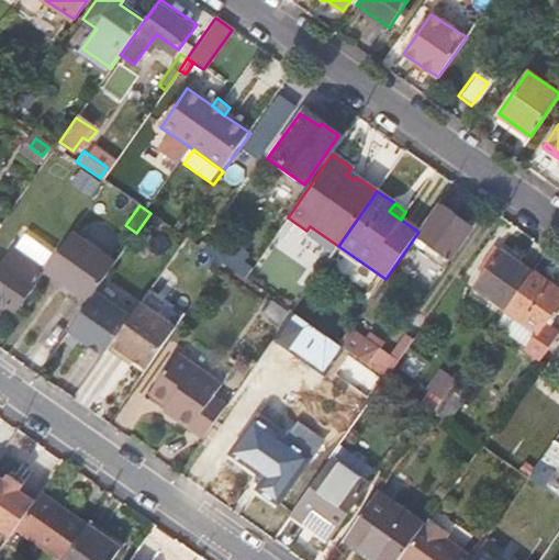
[(448,260),(471,227),(442,205),(417,239),(448,260)]
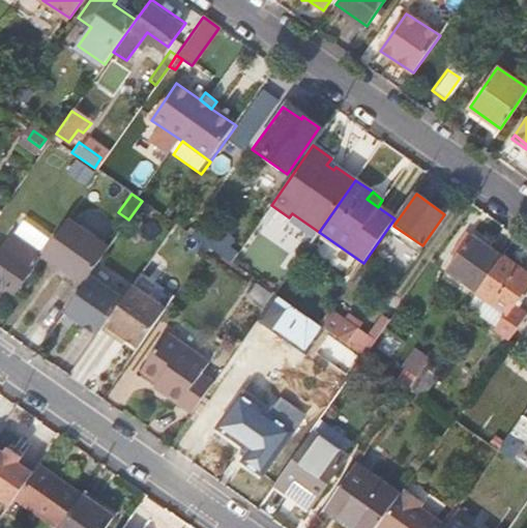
[(45,256),(84,284),(90,274),(109,247),(70,221),(45,256)]
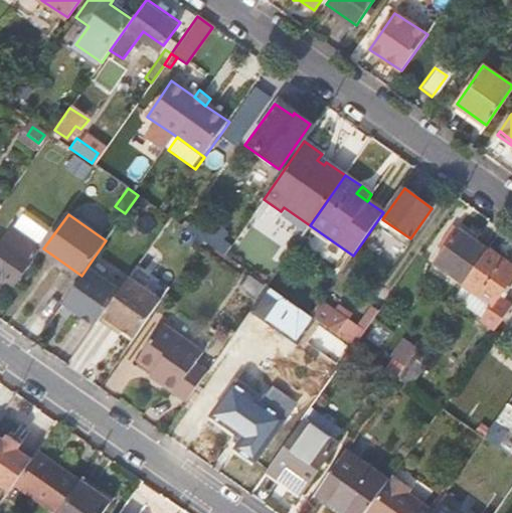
[(185,227),(202,239),(224,255),(229,247),(190,221),(185,227)]
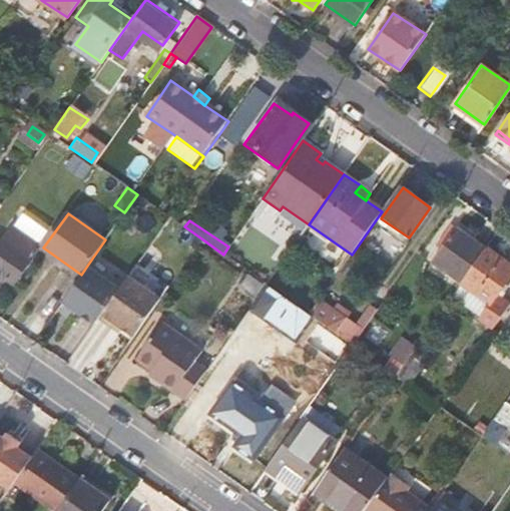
[(462,280),(484,247),(455,227),(431,262),(460,282),(462,280)]
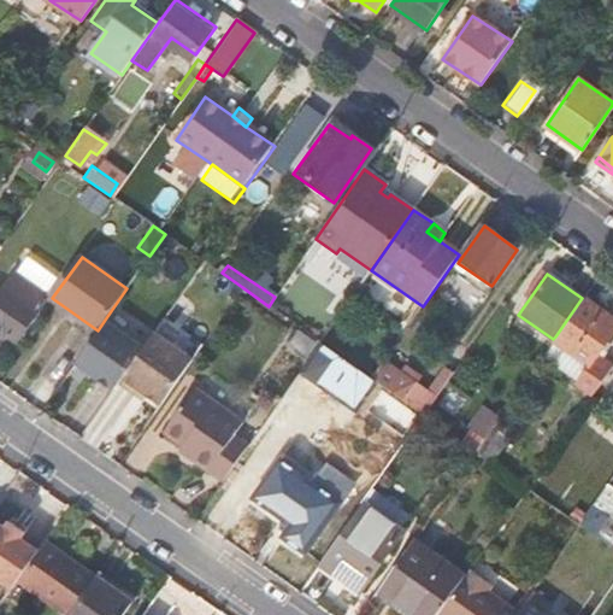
[(12,276),(0,293),(0,335),(3,332),(17,341),(35,315),(22,304),(30,291),(12,276)]
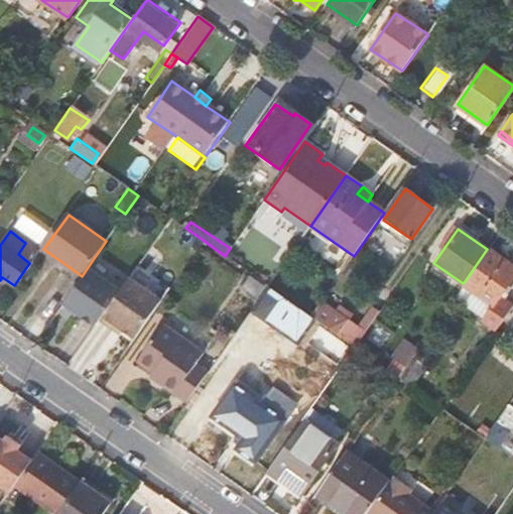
[(512,273),(512,266),(487,249),(465,281),(494,301),(487,312),(501,323),(512,305),(512,296),(502,289),(512,273)]
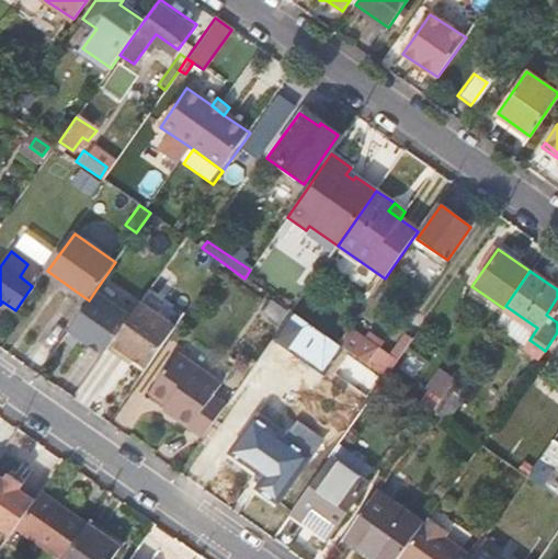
[(131,316),(95,291),(89,300),(68,330),(103,355),(107,349),(131,316)]
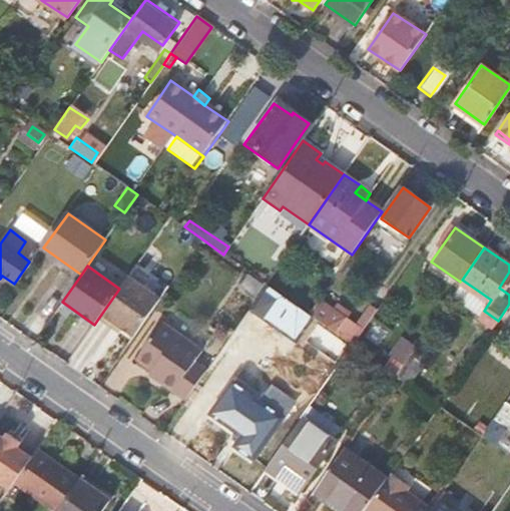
[(252,297),(261,286),(246,276),(238,287),(252,297)]
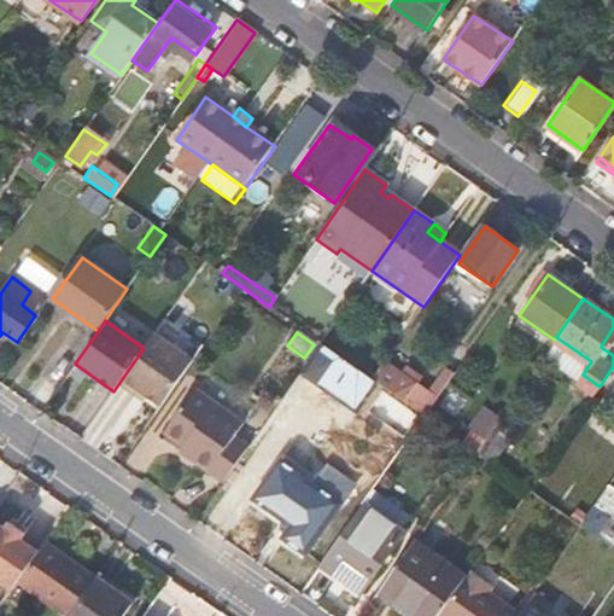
[(153,335),(144,348),(118,384),(135,396),(139,391),(147,396),(161,406),(192,361),(153,335)]
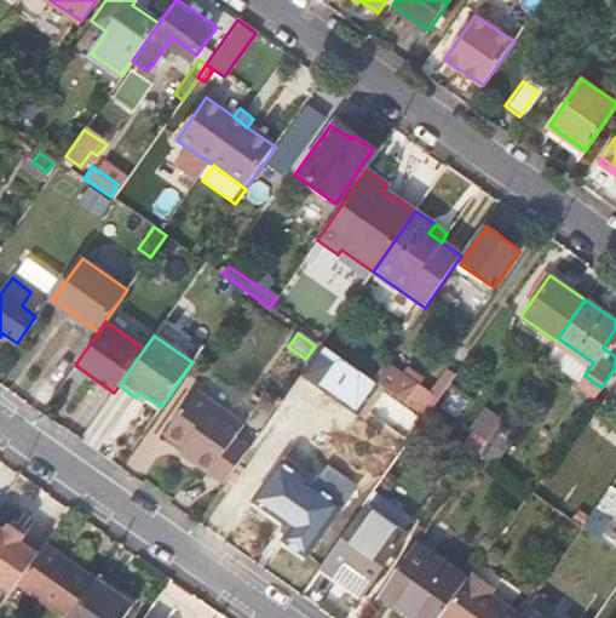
[(322,344),(301,375),(345,404),(366,375),(322,344)]
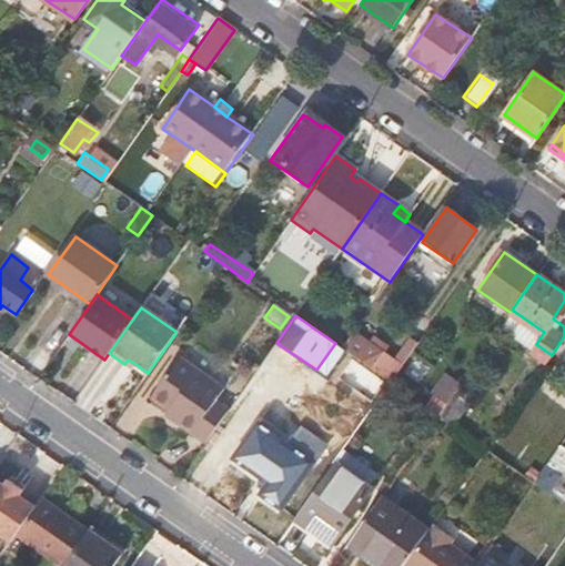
[(392,382),(409,359),(403,354),(396,363),(356,335),(345,350),(355,357),(392,382)]
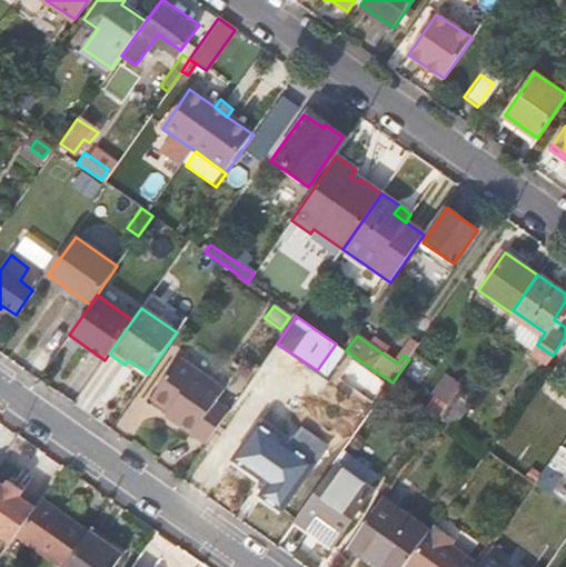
[(356,358),(346,350),(345,349),(336,344),(317,370),(329,378),(344,359),(350,365),(356,358)]
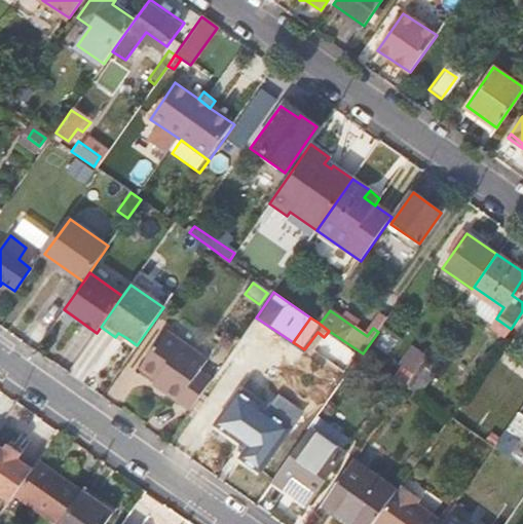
[(162,391),(190,411),(211,380),(198,372),(207,361),(165,331),(139,369),(165,387),(162,391)]
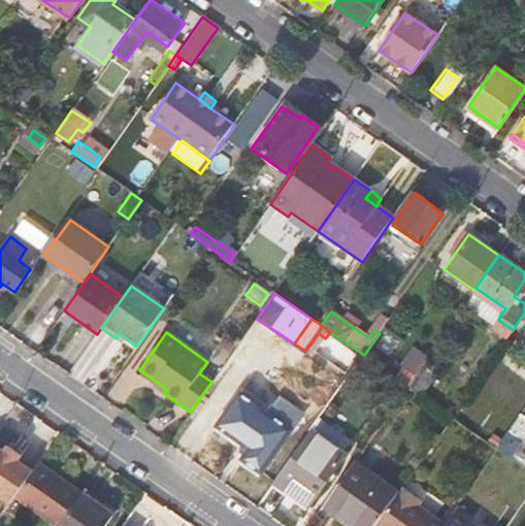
[(119,334),(116,338),(123,343),(126,338),(119,334)]
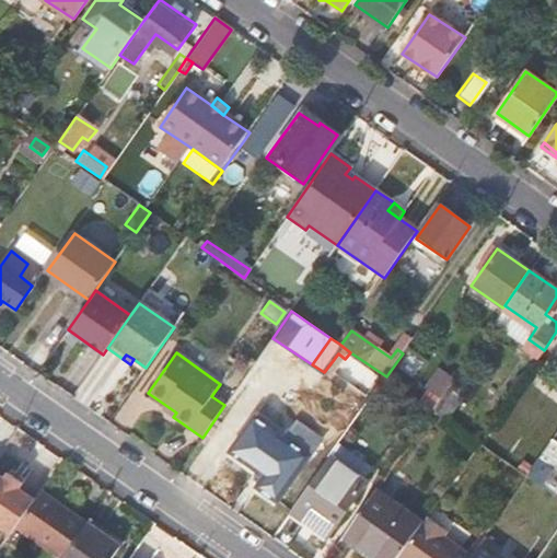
[(256,488),(279,503),(310,458),(254,418),(230,453),(264,477),(256,488)]
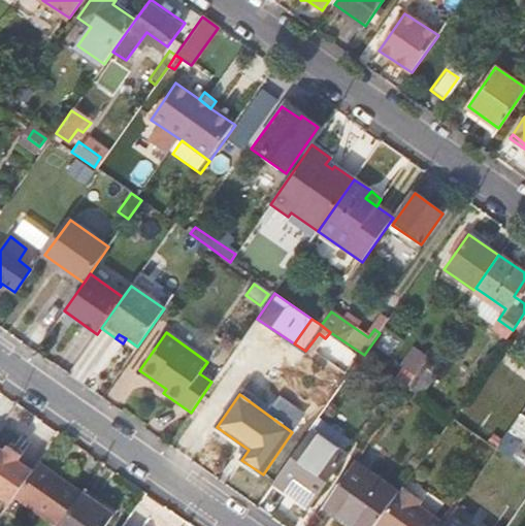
[(524,467),(524,404),(495,448),(524,467)]
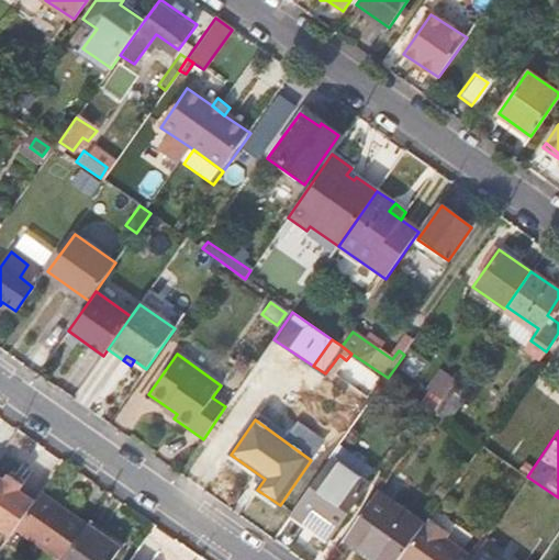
[(366,483),(331,459),(293,512),(328,537),(366,483)]
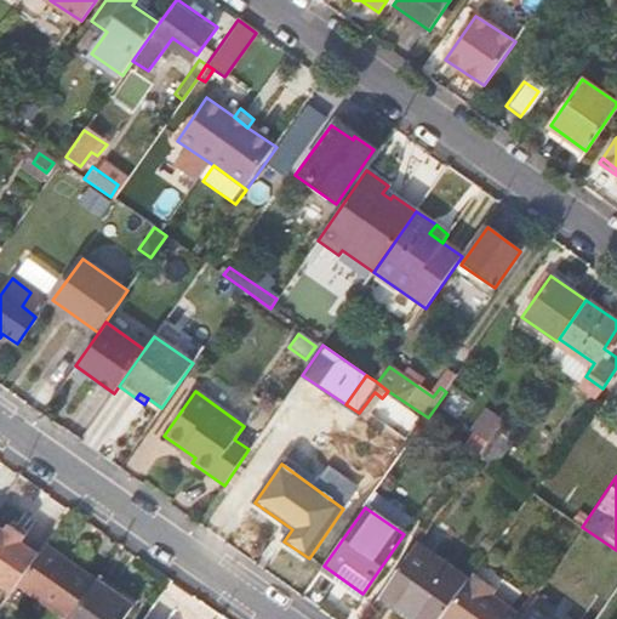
[(0,583),(12,592),(16,586),(38,555),(20,541),(23,535),(9,526),(4,532),(0,529),(0,583)]
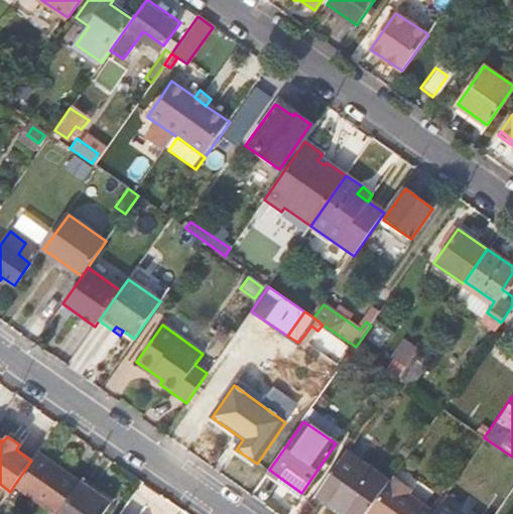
[(345,453),(315,494),(344,513),(366,513),(369,511),(388,483),(345,453)]
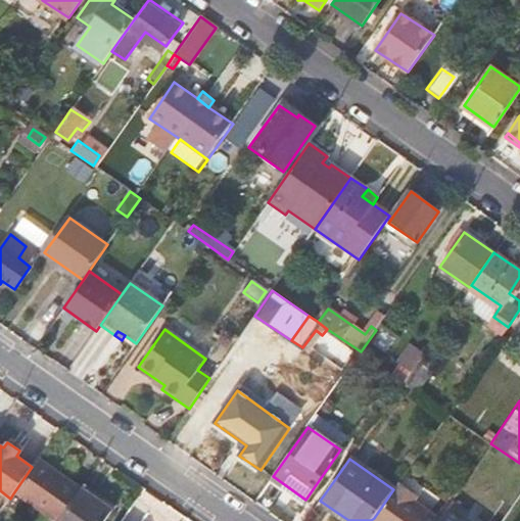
[(51,520),(57,520),(80,489),(37,460),(32,467),(13,493),(51,520)]
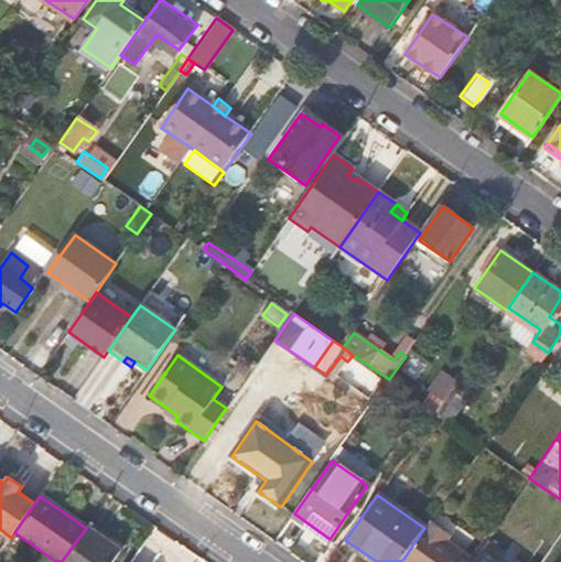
[(471,561),(473,559),(445,540),(450,533),(431,520),(424,528),(403,559),(409,561),(471,561)]
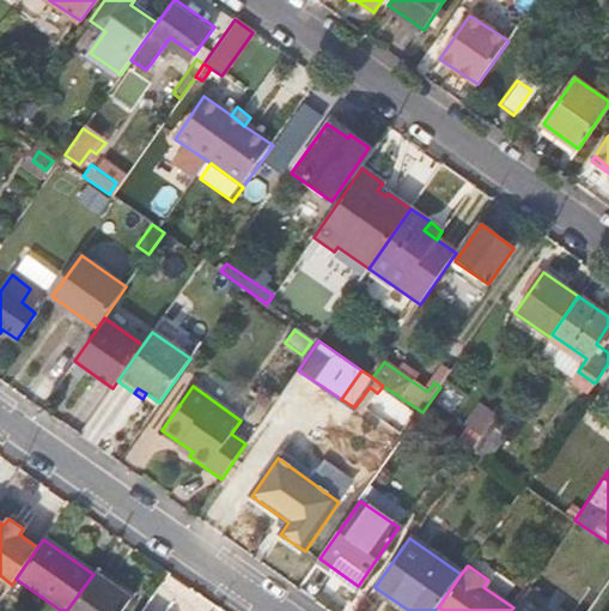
[(570,610),(577,600),(539,573),(516,604),(524,610),(570,610)]
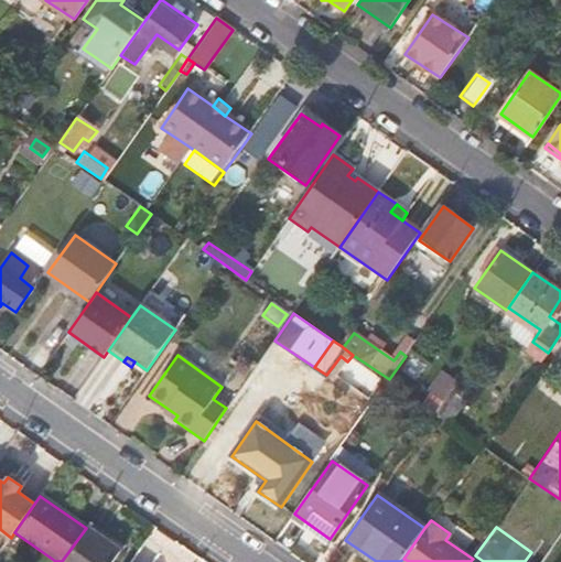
[(111,561),(119,551),(86,528),(62,561),(111,561)]
